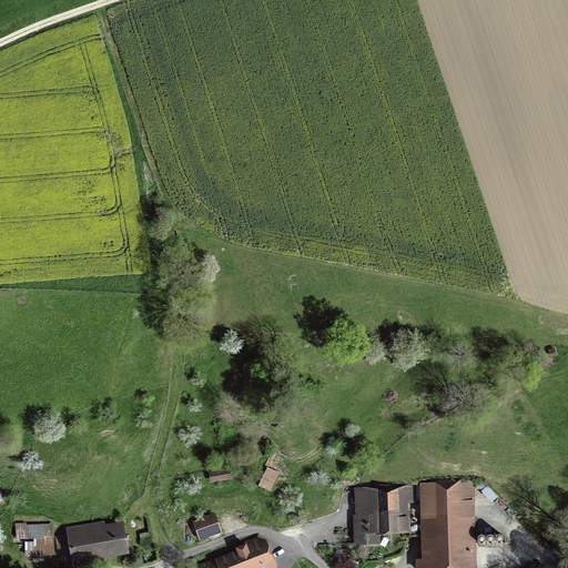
[(275,456),(264,452),(250,484),(270,493),(279,473),(269,468),(275,456)]
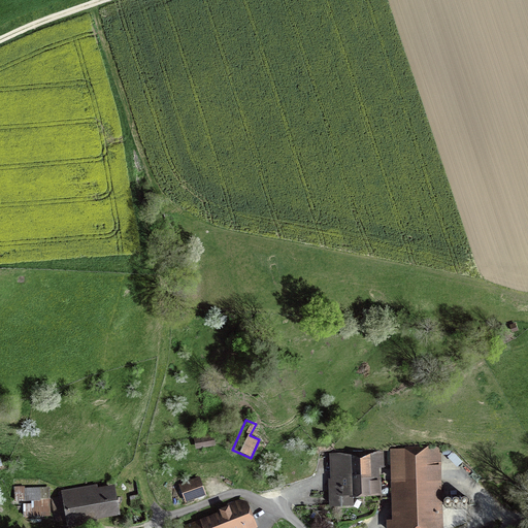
[(213,435),(194,438),(196,450),(216,447),(213,435)]
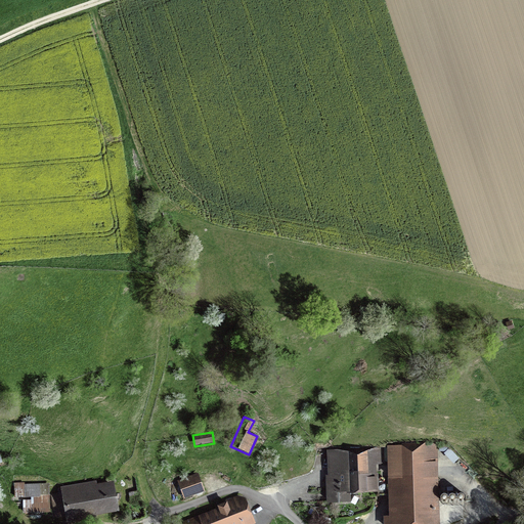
[(401,445),(387,446),(389,517),(383,517),(383,523),(439,523),(438,443),(401,444),(401,445)]
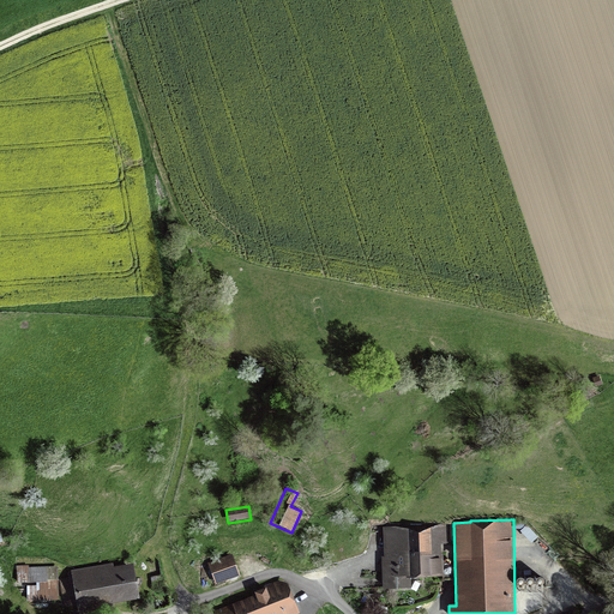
[(446,524),(383,528),(384,557),(381,558),(383,591),(411,589),(411,581),(444,578),(443,555),(441,555),(440,545),(447,545),(446,524)]
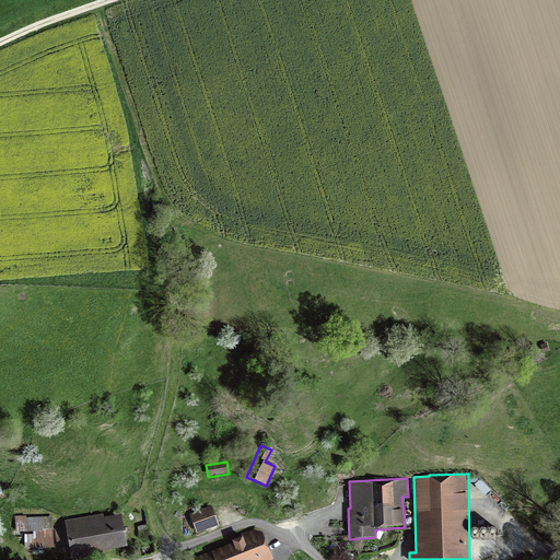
[(212,505),(189,514),(197,534),(219,526),(212,505)]
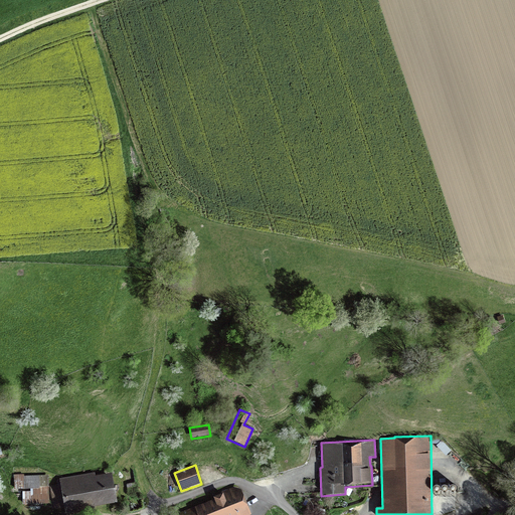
[(95,473),(59,479),(60,485),(50,487),(53,510),(64,508),(64,514),(67,514),(96,511),(96,507),(118,504),(113,474),(96,477),(95,473)]
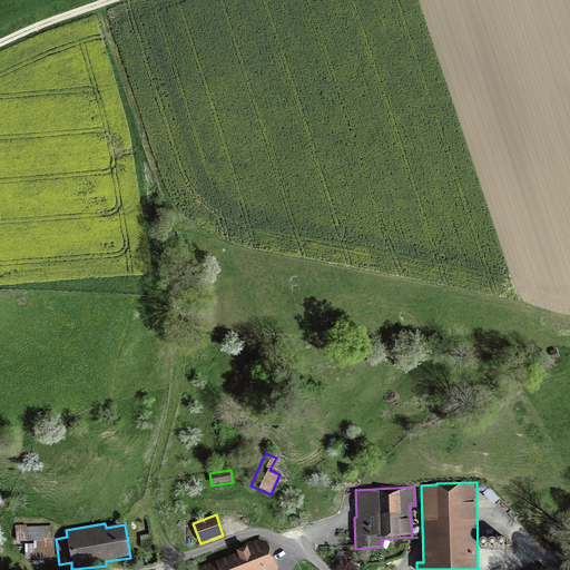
[(137,524),(139,537),(140,537),(140,541),(151,540),(150,534),(146,534),(144,523),(137,524)]
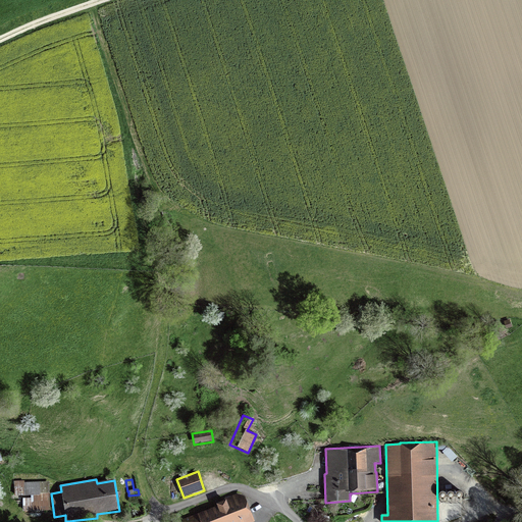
[(22,499),(23,512),(50,511),(49,481),(24,482),(24,480),(14,481),(14,497),(31,496),(31,499),(22,499)]
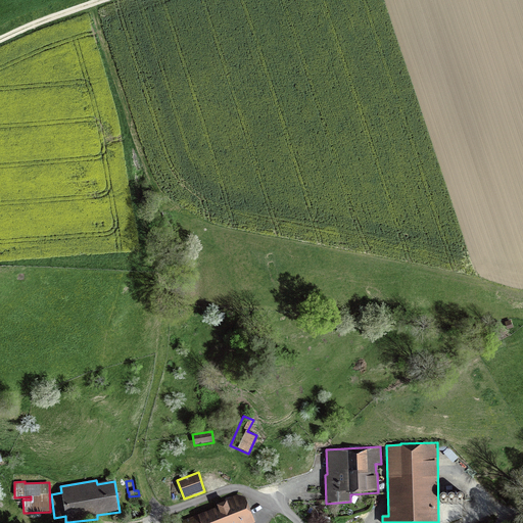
[(197,515),(182,521),(182,522),(255,522),(245,498),(237,494),(225,500),(226,503),(217,506),(218,508),(197,516),(197,515)]
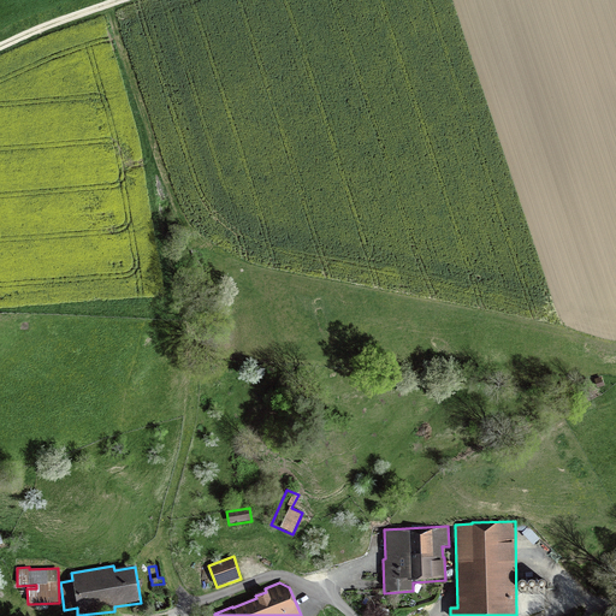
All buildings are outlined.
